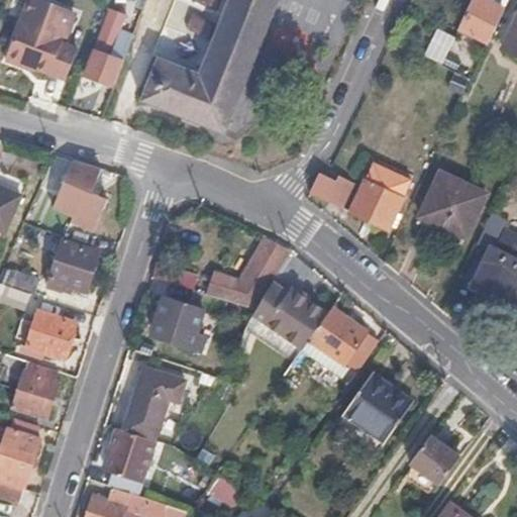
[(75,10),(45,0),(29,0),(26,9),(70,24),(75,10)]
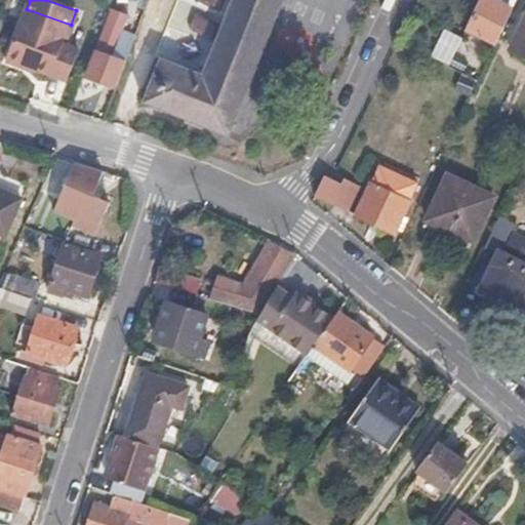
[(230,136),(284,0),(234,0),(204,75),(163,58),(145,103),(230,136)]
